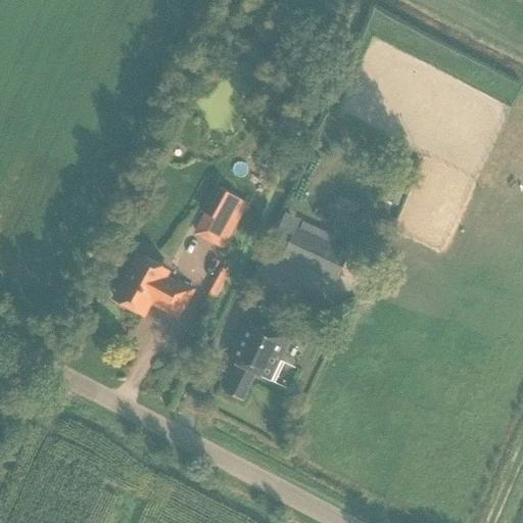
[(224,250),(248,203),(215,186),(201,211),(205,214),(194,235),(224,250)]
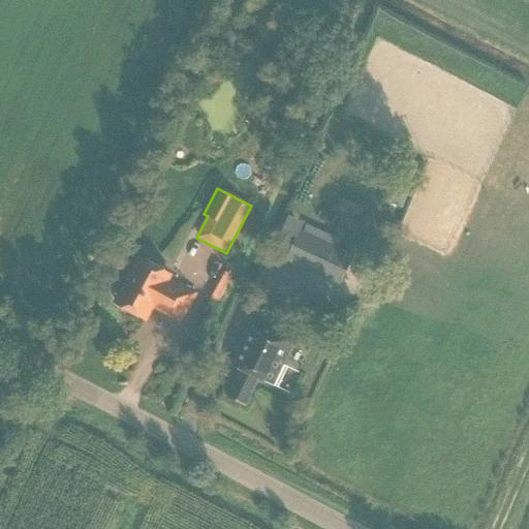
[(407,199),(395,194),(390,209),(402,213),(407,199)]
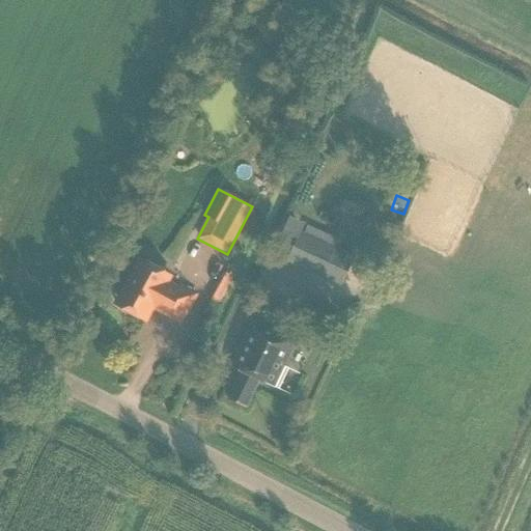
[(341,287),(356,256),(301,231),(286,261),(341,287)]
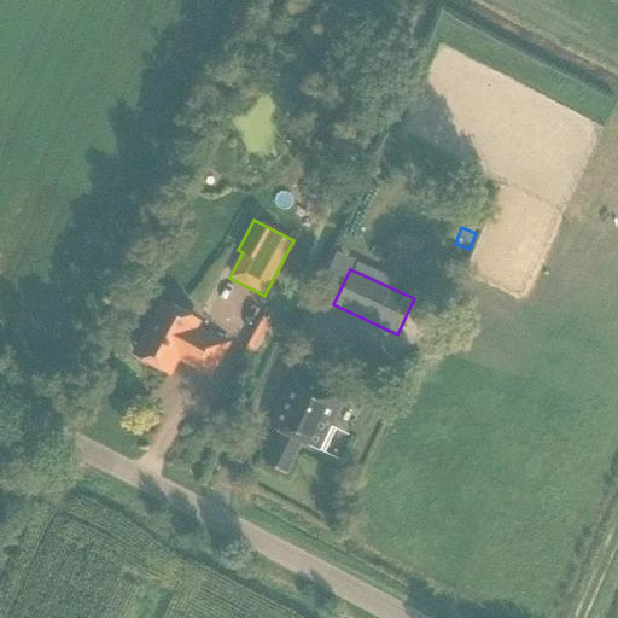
[(209,334),(198,328),(202,321),(162,299),(132,354),(173,375),(180,361),(211,378),(231,343),(210,332),(209,334)]
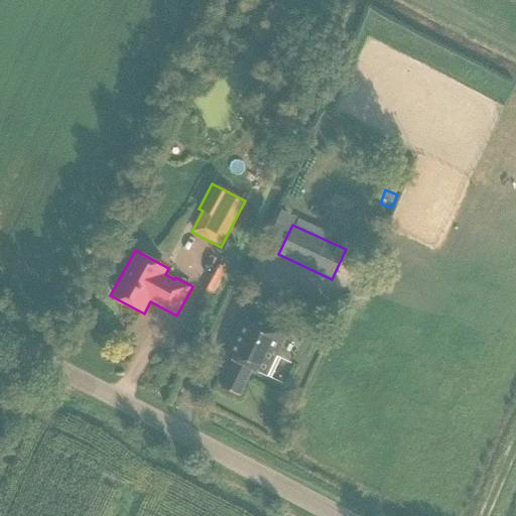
[(288,332),(245,311),(224,356),(233,361),(221,387),(241,396),(253,370),(267,377),(288,332)]
